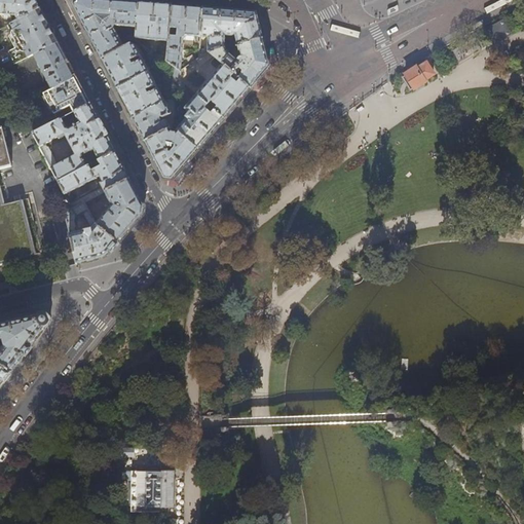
[(39,7),(35,0),(0,0),(0,12),(3,13),(3,16),(10,16),(10,13),(15,14),(17,19),(39,7)]
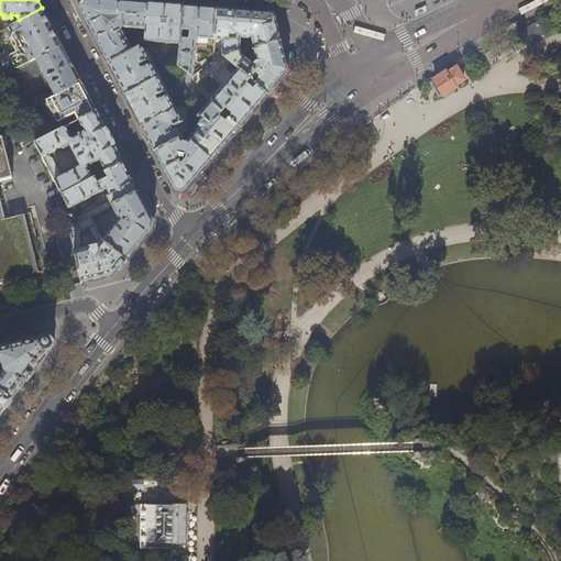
[(119,29),(121,26),(144,29),(146,0),(77,0),(75,2),(85,20),(107,61),(130,48),(124,36),(127,35),(125,33),(123,34),(119,29)]
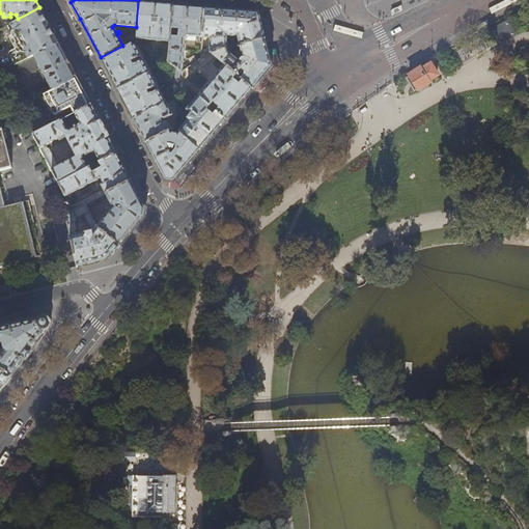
[(168,34),(169,27),(172,3),(155,2),(138,0),(136,27),(135,36),(168,39),(168,34)]
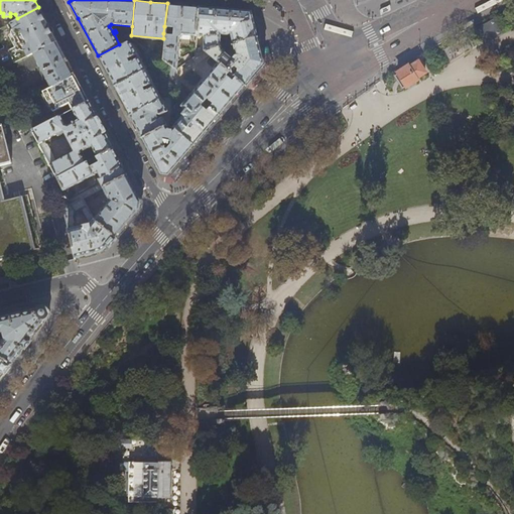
[(174,67),(177,37),(187,38),(187,34),(195,34),(198,6),(181,4),(167,3),(164,26),(172,27),(172,31),(169,30),(169,34),(163,33),(163,38),(162,43),(161,57),(169,63),(174,67)]
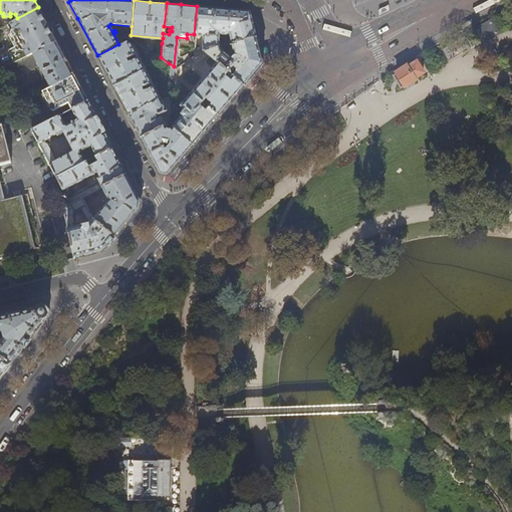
[(253,26),(249,10),(225,8),(197,6),(194,34),(194,35),(202,35),(201,46),(193,46),(192,55),(202,49),(218,45),(217,42),(218,31),(218,32),(219,33),(226,33),(227,32),(228,32),(230,42),(255,36),(253,26)]
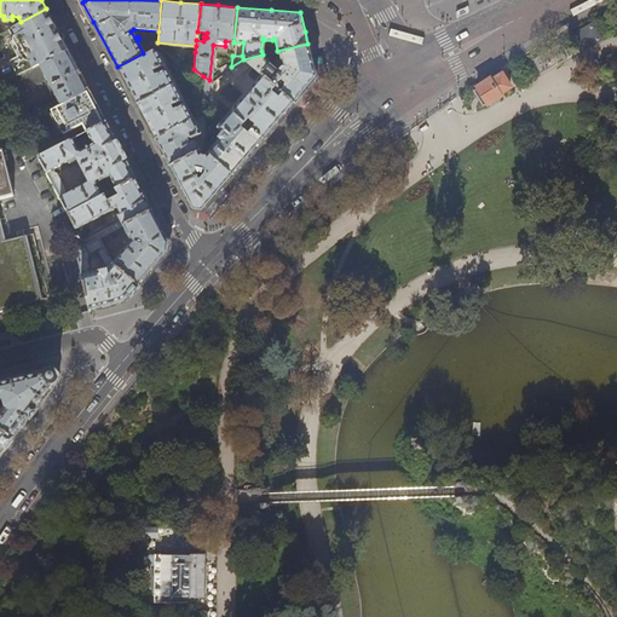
[(0,84),(68,50),(61,36),(46,9),(21,22),(0,32),(0,39),(0,51),(4,56),(0,57),(0,84)]
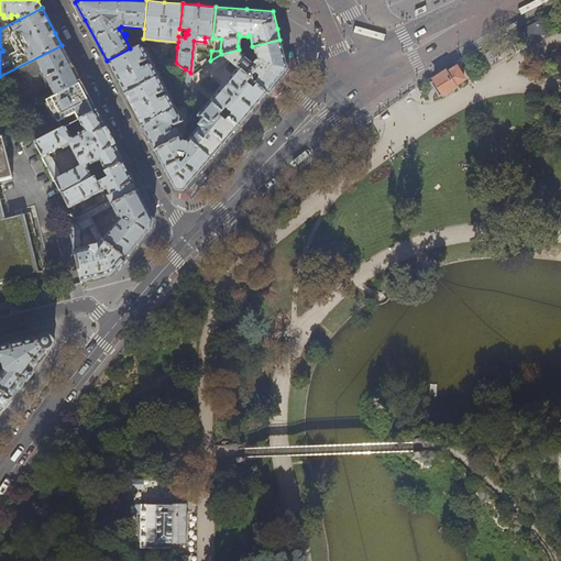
[(519,31),(527,43),(542,34),(536,22),(519,31)]
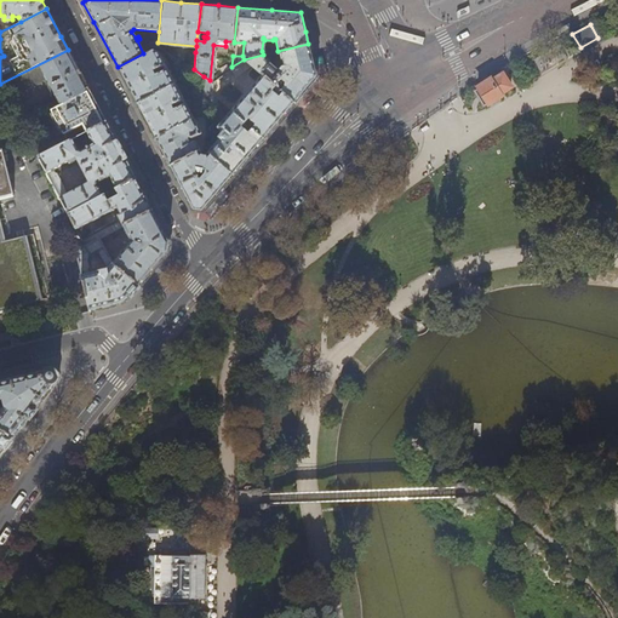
[(292,101),(315,74),(313,63),(312,59),(308,44),(278,51),(280,63),(276,68),(264,58),(263,55),(244,59),(249,64),(251,66),(292,101)]
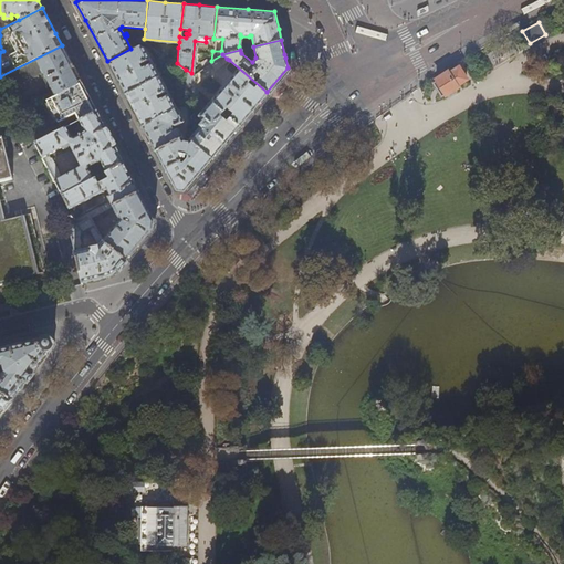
[(124,93),(157,74),(142,45),(138,44),(131,49),(107,61),(114,75),(124,93)]
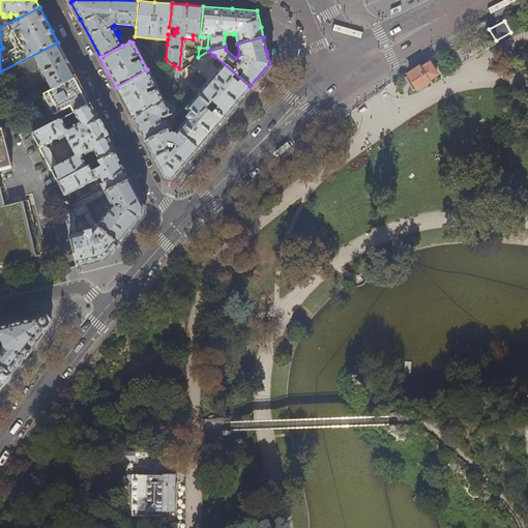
[(70,66),(58,42),(0,71),(0,75),(2,78),(5,83),(37,66),(44,79),(11,95),(18,107),(44,93),(76,77),(70,66)]
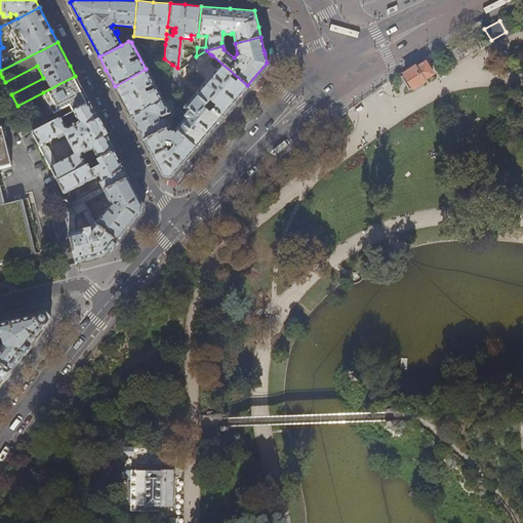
[(164,58),(165,44),(155,43),(153,51),(164,58)]
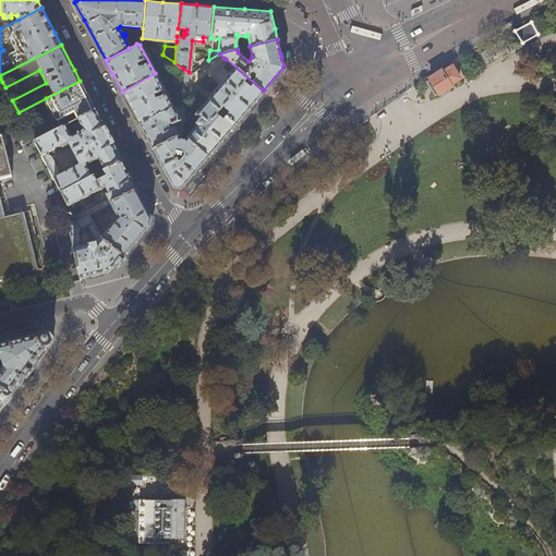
[(209,67),(224,58),(219,53),(208,60),(206,61),(209,67)]
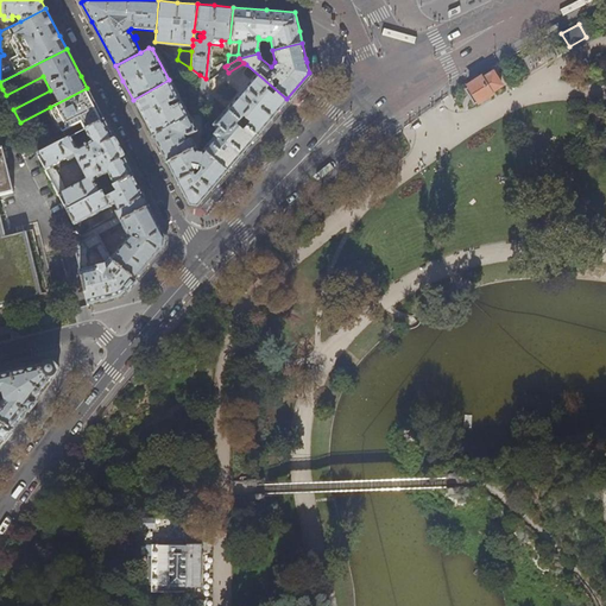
[(294,103),(319,75),(315,61),(307,62),(309,73),(286,99),(294,103)]
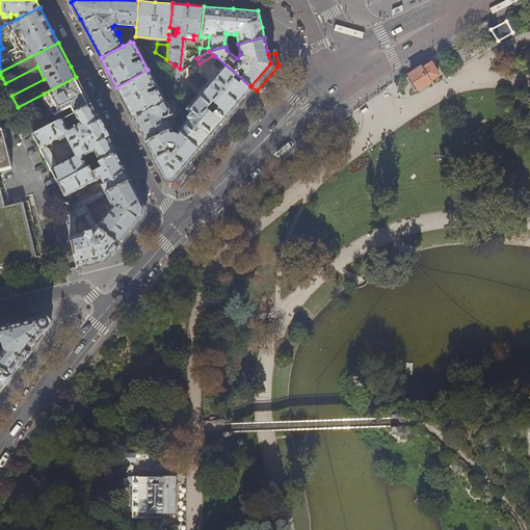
[(250,86),(215,56),(210,61),(210,63),(218,70),(196,94),(224,117),(240,99),(250,86)]
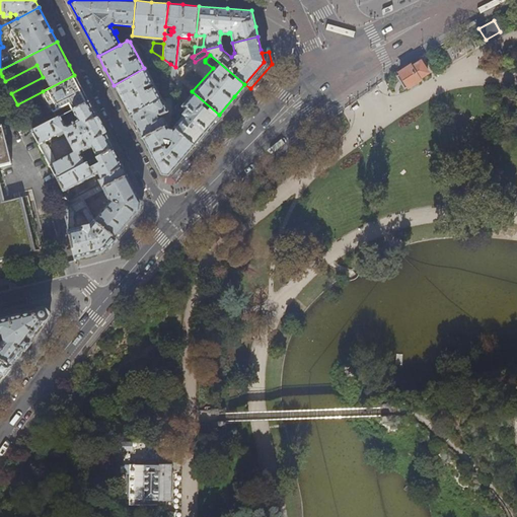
[(415,80),(418,78),(417,77),(426,71),(419,60),(410,66),(409,65),(398,71),(398,72),(395,74),(398,78),(396,79),(397,81),(398,83),(400,82),(402,86),(407,84),(407,85),(410,84),(411,85),(416,82),(415,80)]
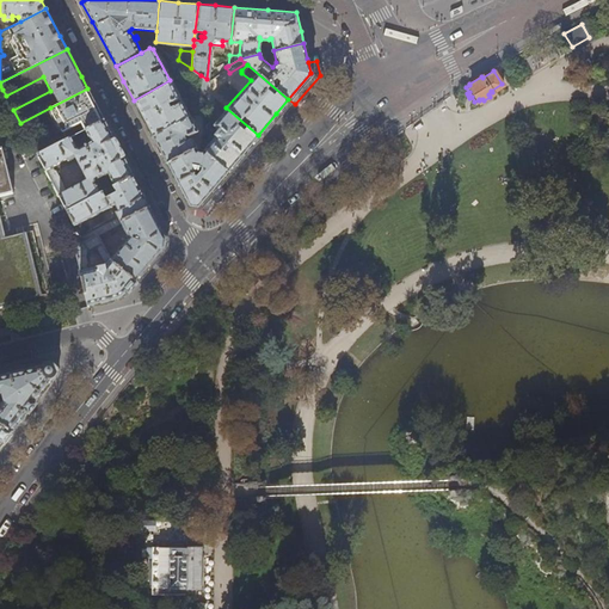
[(188,116),(170,80),(134,100),(142,116),(152,135),(188,116)]
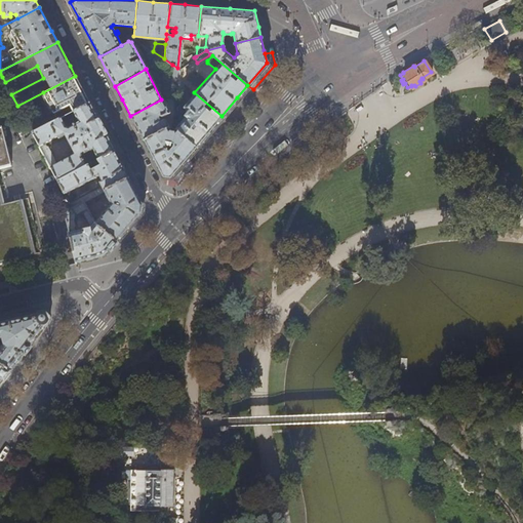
[(79,84),(75,76),(43,92),(52,110),(69,101),(72,110),(73,110),(88,102),(79,84)]
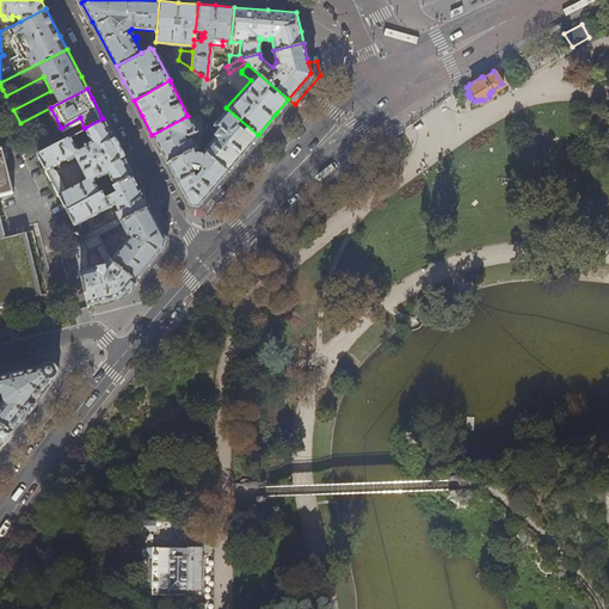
[(239,157),(258,135),(226,108),(213,123),(217,128),(213,133),(210,135),(213,137),(202,148),(228,171),(239,157)]
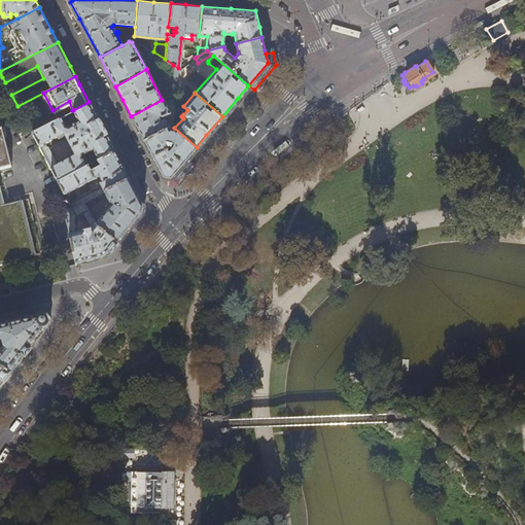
[(168,126),(164,118),(161,119),(159,116),(156,115),(158,113),(164,114),(168,111),(162,100),(131,116),(137,128),(143,140),(168,126)]
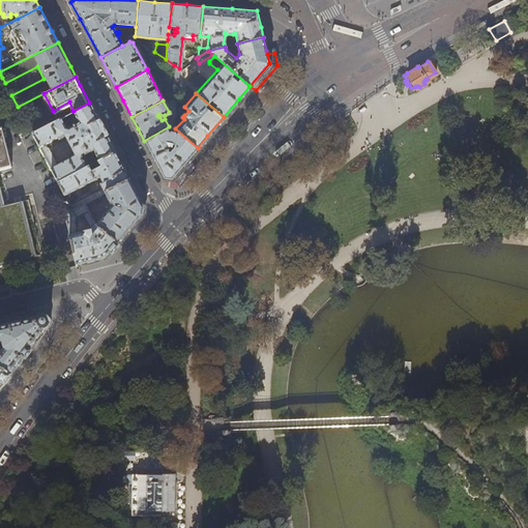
[(80,122),(68,127),(65,126),(60,117),(47,124),(31,133),(56,180),(85,166),(82,157),(82,154),(93,148),(98,158),(115,150),(101,125),(89,103),(74,111),(80,122)]
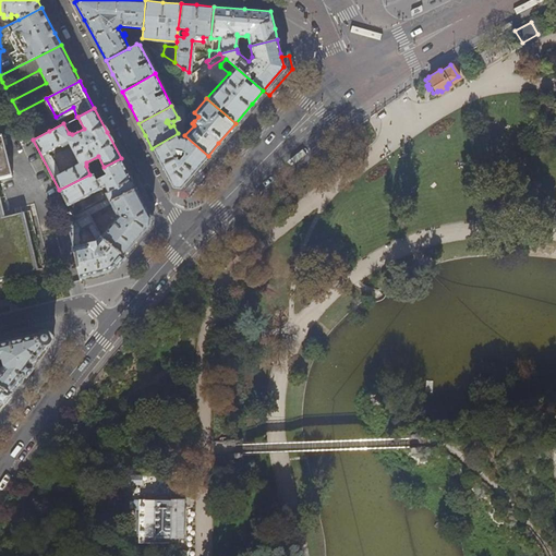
[(49,131),(44,120),(26,128),(33,140),(49,131)]
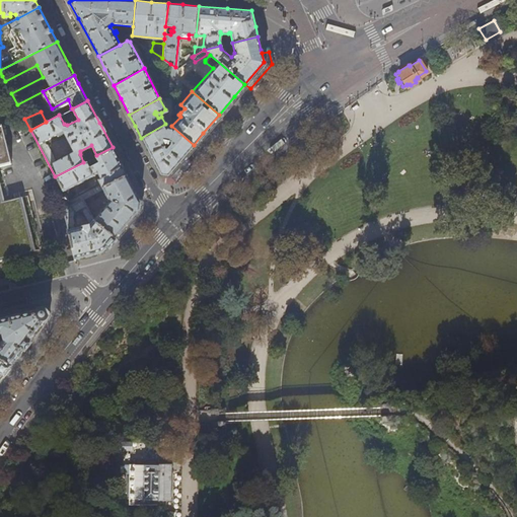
[(169,128),(167,128),(165,124),(141,138),(151,157),(160,174),(168,175),(183,156),(187,152),(194,145),(171,126),(169,128)]
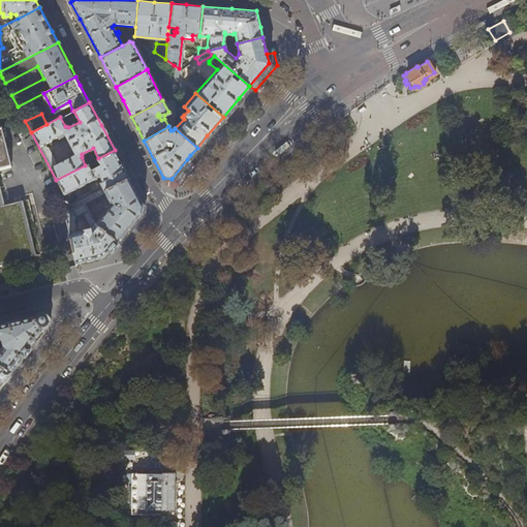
[(0,166),(10,164),(1,127),(0,127),(0,262),(32,254),(19,199),(1,204),(0,199),(0,166)]
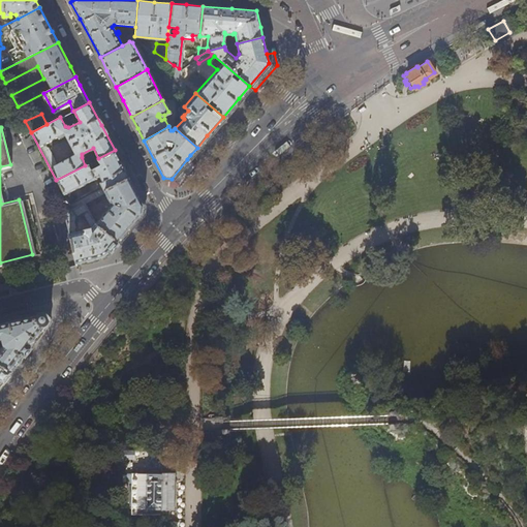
[(333,136),(336,141),(341,136),(338,132),(333,136)]
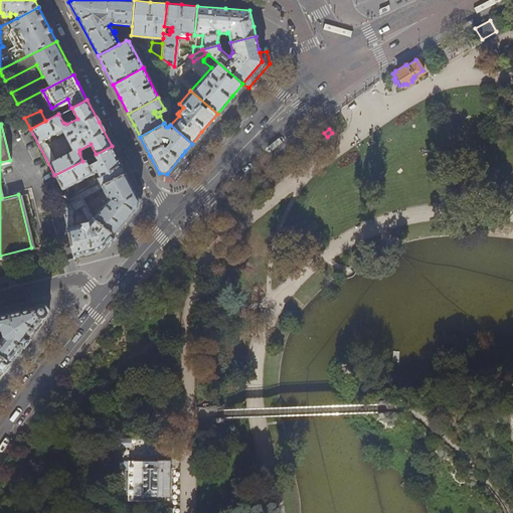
[(119,160),(112,146),(96,154),(82,161),(54,175),(61,187),(96,170),(99,175),(94,178),(96,182),(66,197),(68,201),(80,195),(101,185),(125,173),(119,160)]
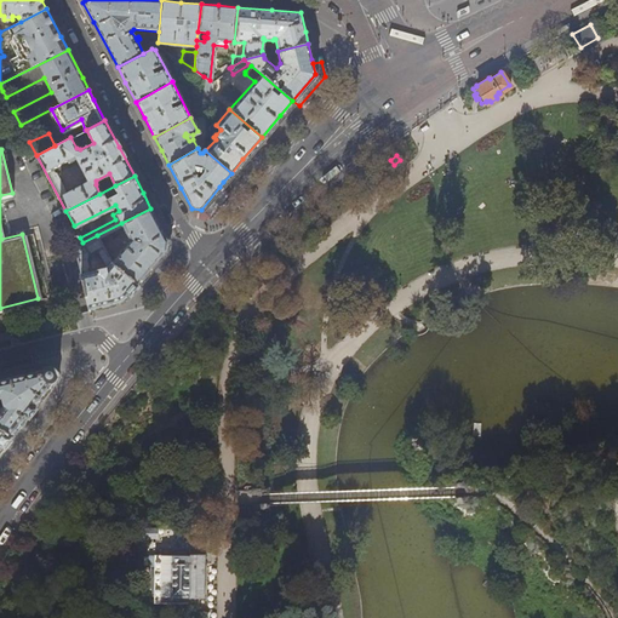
[(209,216),(227,193),(219,187),(201,210),(209,216)]
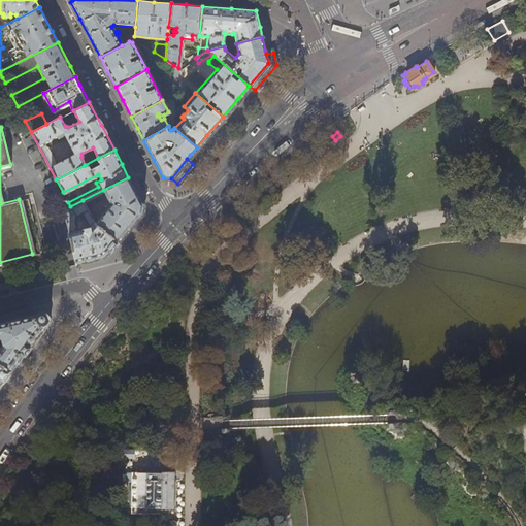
[(134,222),(141,212),(142,204),(135,190),(128,177),(103,190),(110,203),(94,222),(117,241),(134,222)]
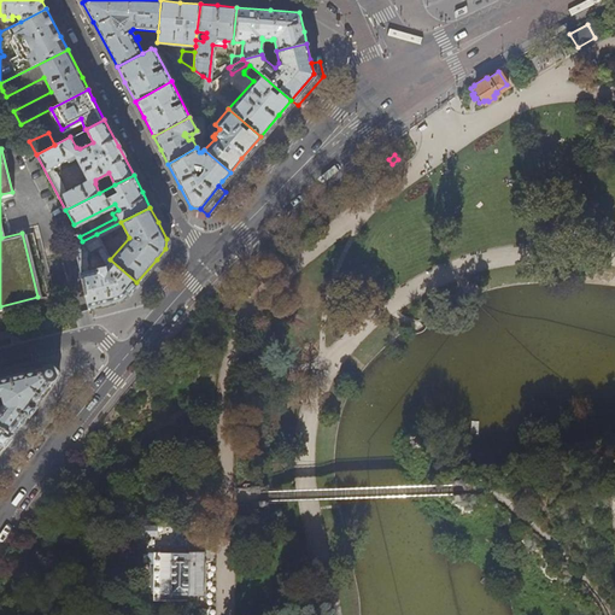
[(126,296),(128,292),(132,288),(136,282),(110,259),(103,244),(97,247),(104,259),(105,265),(91,269),(89,267),(86,264),(88,262),(87,255),(87,247),(100,241),(97,234),(82,241),(74,246),(88,308),(98,305),(116,300),(122,298),(123,297),(126,296)]
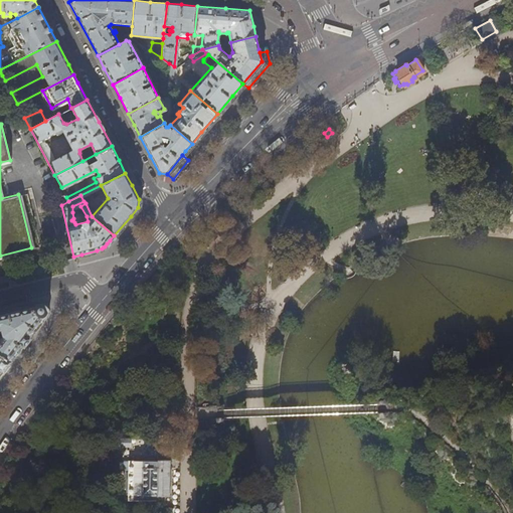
[(292,254),(297,261),(305,254),(300,248),(292,254)]
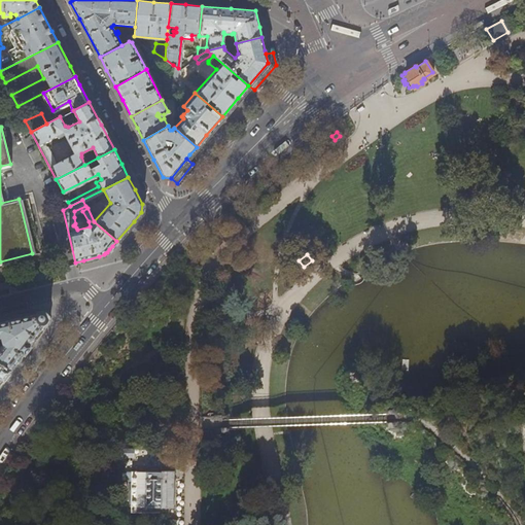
[(26,350),(48,322),(48,320),(48,316),(48,314),(46,313),(45,312),(45,311),(43,311),(42,311),(40,311),(36,312),(0,321),(0,339),(1,339),(3,344),(0,347),(0,363),(8,371),(26,350)]
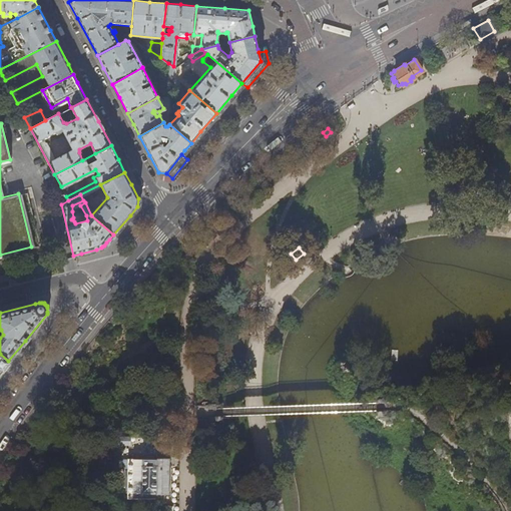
[(0,372),(8,361),(0,354),(0,372)]
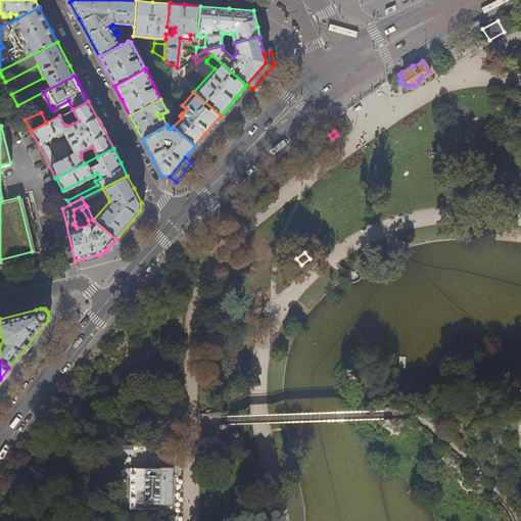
[(156,502),(156,503),(171,503),(171,466),(143,466),(143,467),(123,467),(123,502),(136,502),(136,507),(155,507),(155,502),(156,502)]
